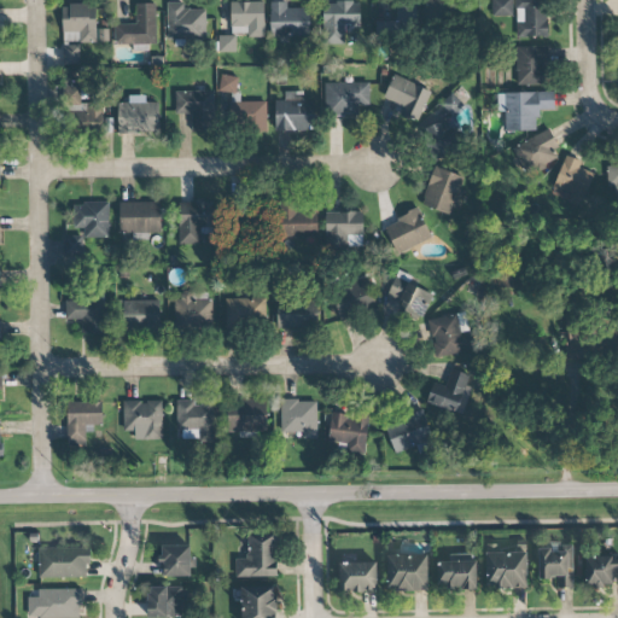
[(512,0),(491,0),(491,17),(512,17),(512,0)]
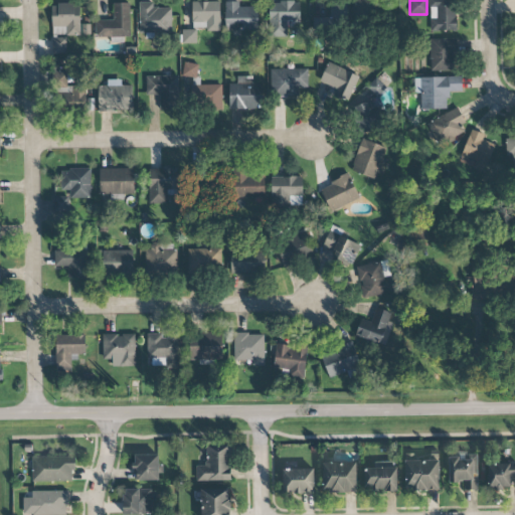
[(455,32),(455,0),(430,0),(430,31),(455,32)]
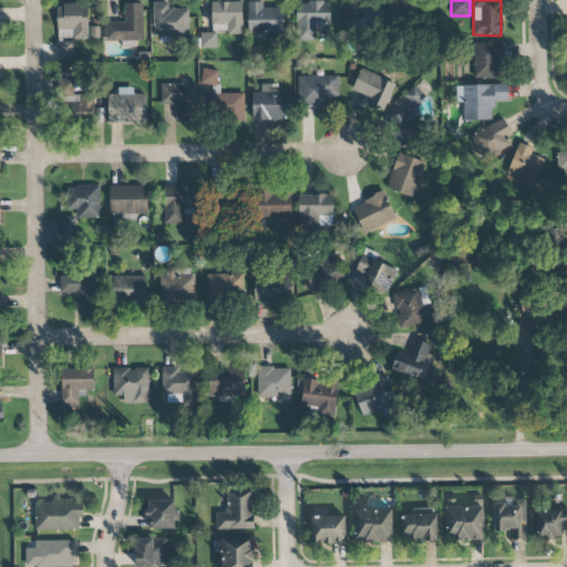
[(189,38),(188,9),(169,10),(169,2),(153,3),(153,39),(189,38)]
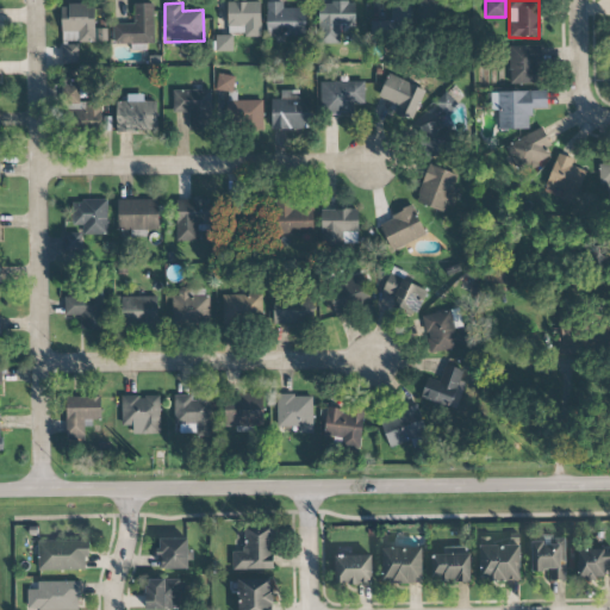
[(261,35),(260,2),(226,2),(228,36),(261,35)]
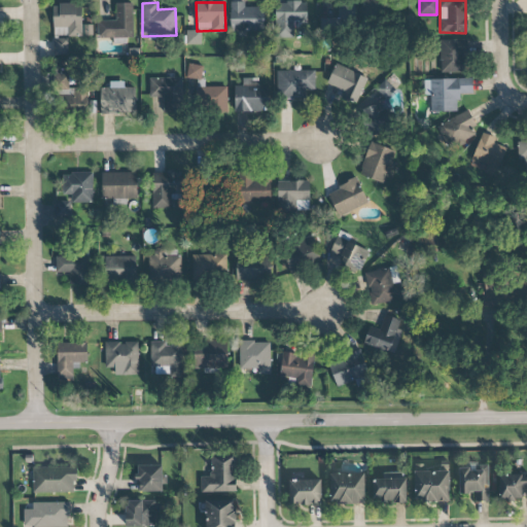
[(265,31),(264,7),(244,7),(244,2),(230,2),(231,32),(265,31)]
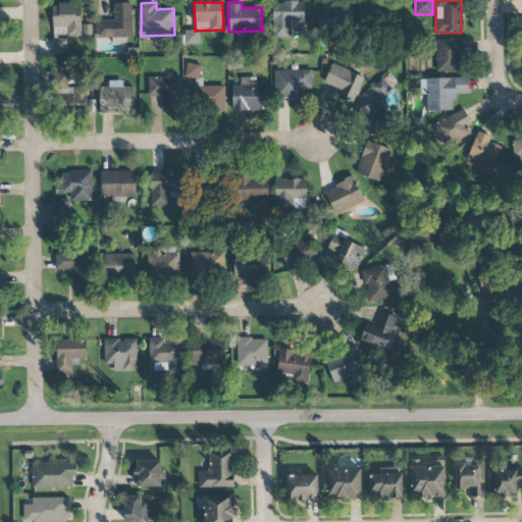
[(304,2),(272,2),(273,38),(291,38),(291,22),(304,22),(304,2)]
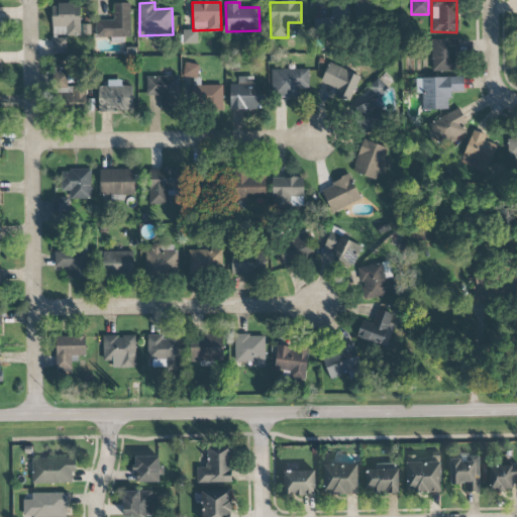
[(113,3),(113,20),(95,20),(96,37),(130,37),(129,3),(113,3)]
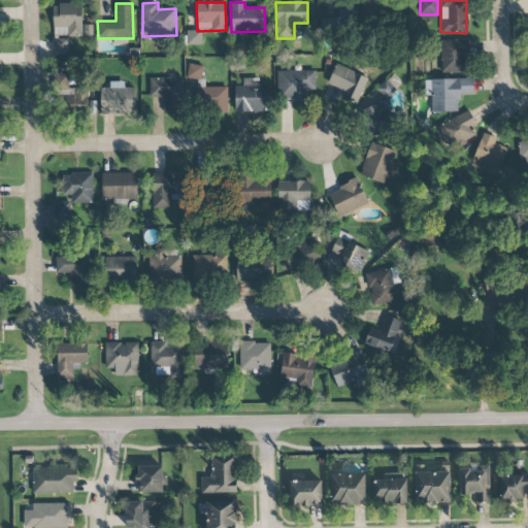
[(83,37),(81,4),(53,5),(54,37),(83,37)]
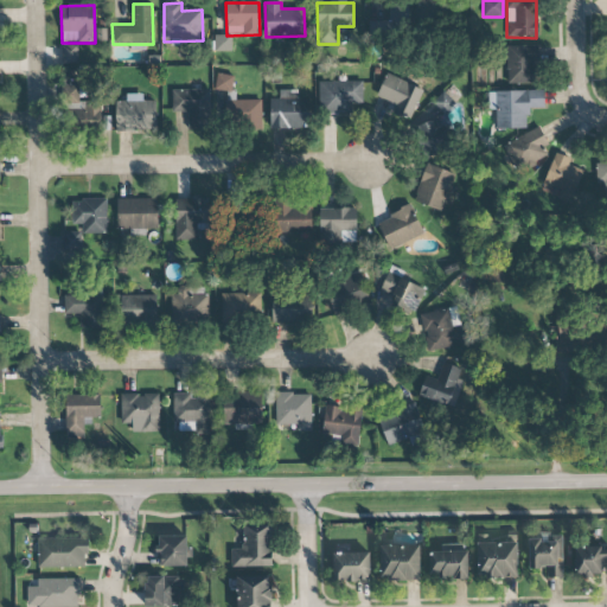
[(232,36),(215,36),(215,51),(231,52),(232,36)]
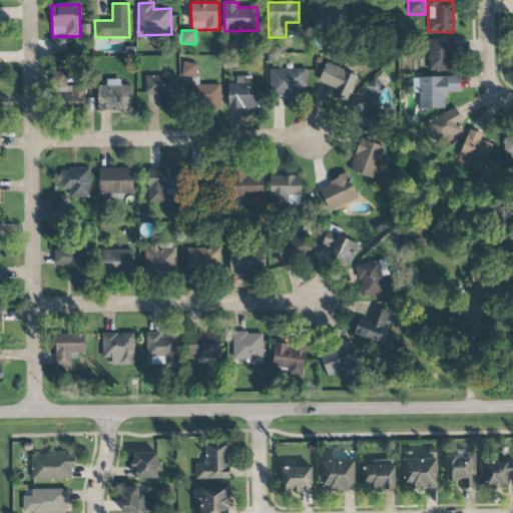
[(66,38),(52,38),(52,54),(66,53),(66,38)]
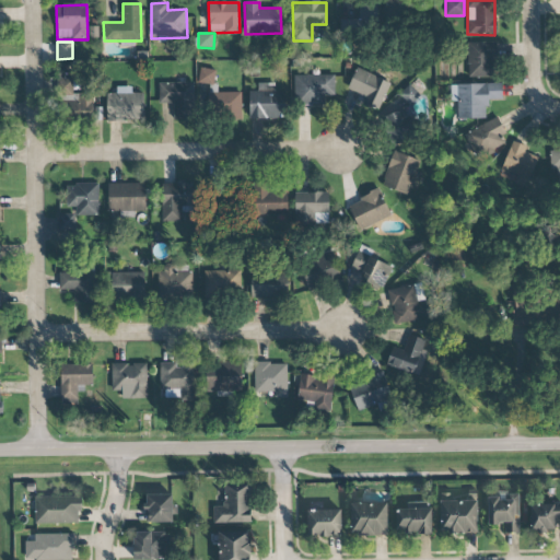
[(468,78),(496,77),(494,42),(467,43),(468,78)]
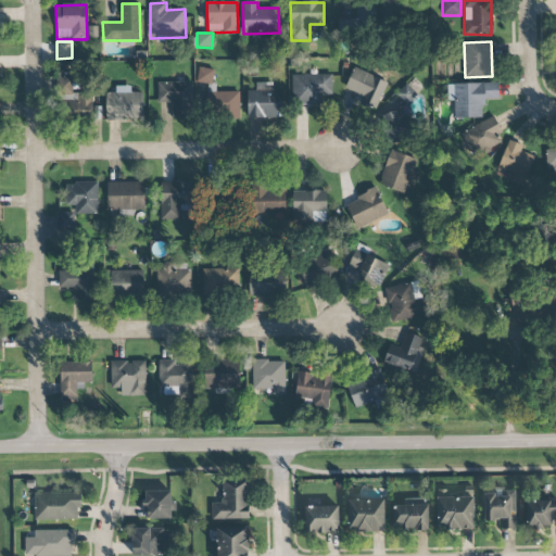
[(345,88),(359,93),(357,101),(377,109),(387,80),(353,68),(345,88)]
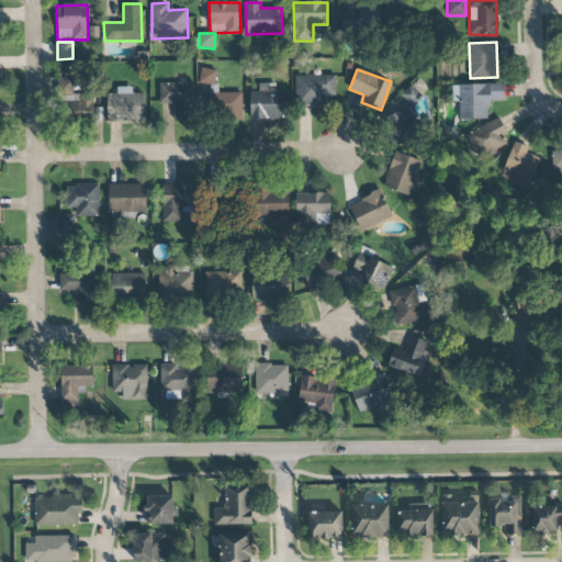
[(326,94),(334,96),(335,76),(295,75),(294,104),(325,105),(326,94)]
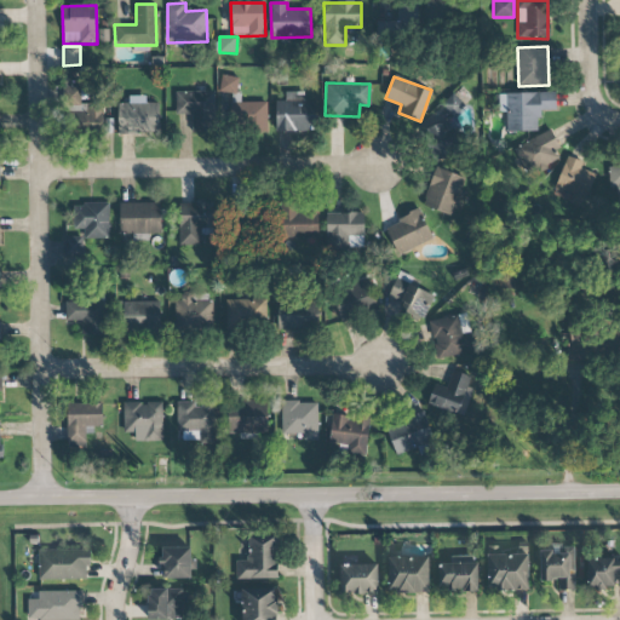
[(104,104),(80,103),(81,89),(67,87),(65,125),(84,125),(84,135),(103,135),(104,104)]
